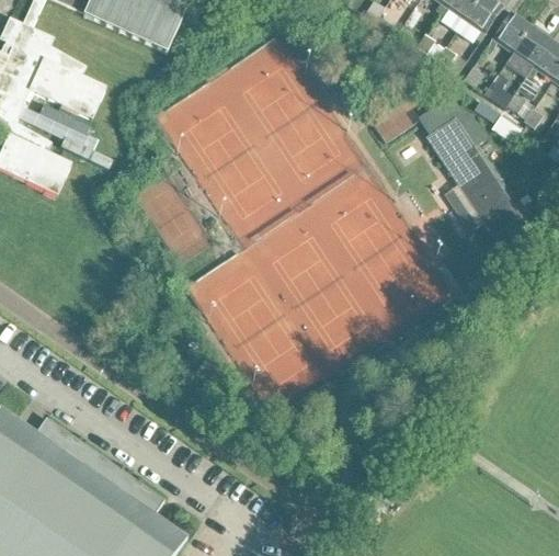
[(34,0),(23,24),(10,19),(0,38),(0,40),(6,43),(0,53),(0,52),(0,131),(10,136),(0,156),(0,168),(57,194),(71,162),(46,151),(50,143),(15,123),(30,91),(90,120),(105,87),(82,76),(87,66),(50,47),(55,38),(32,29),(45,0),(53,0),(83,14),(82,15),(164,53),(185,8),(182,7),(185,0),(34,0)]
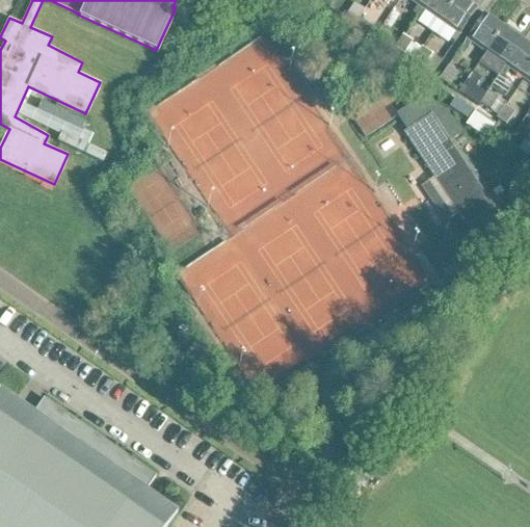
[(418,14),(427,0),(413,0),(418,3),(413,10),(418,14)]
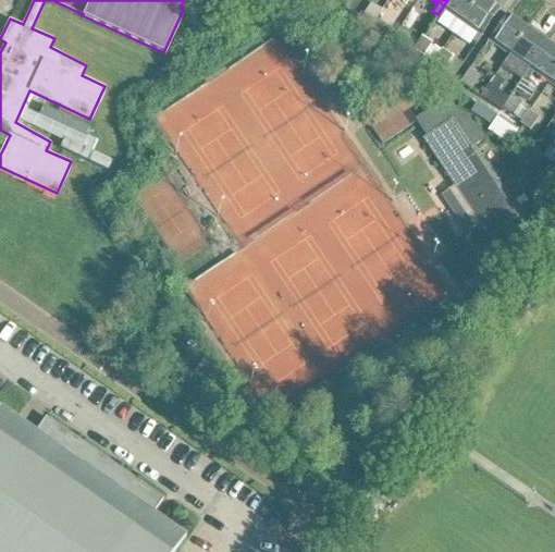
[(461,21),(476,0),(447,0),(438,14),(442,17),(446,10),(461,21)]
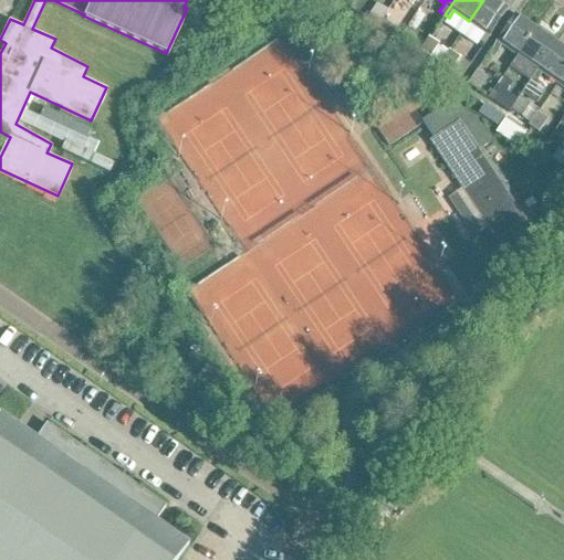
[(483,0),(469,21),(484,32),(480,39),(484,42),(509,8),(498,0),(483,0)]
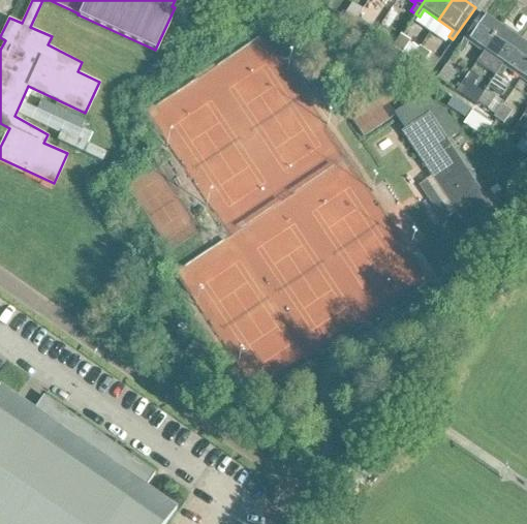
[(337,25),(346,31),(363,7),(353,1),(337,25)]
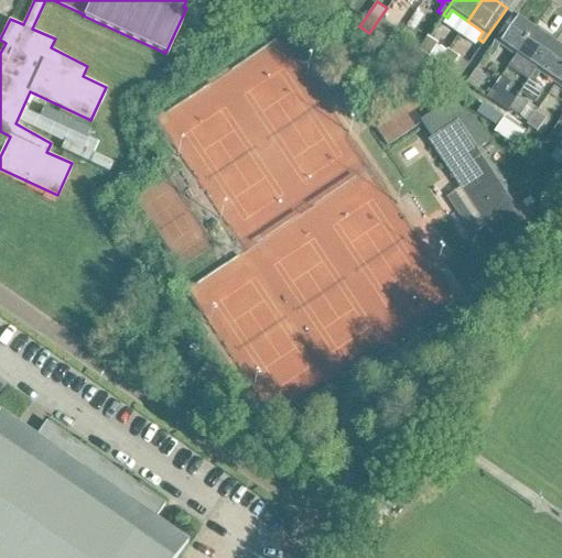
[(516,54),(536,26),(515,13),(492,47),(496,51),(500,43),(516,54)]
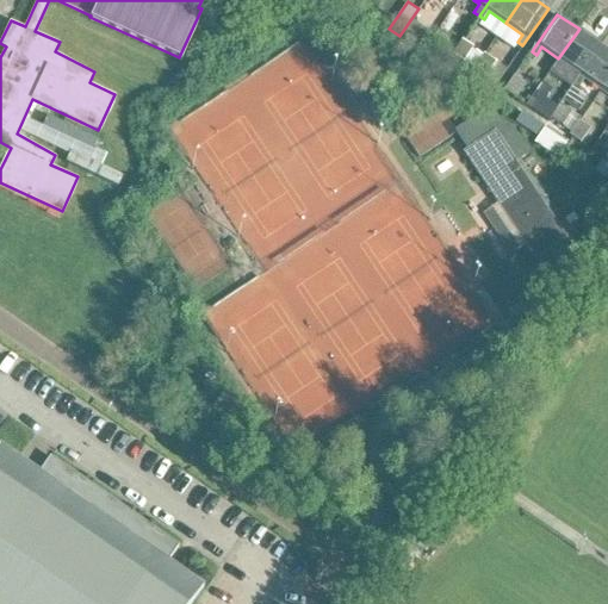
[(428,27),(415,19),(402,37),(415,47),(428,27)]
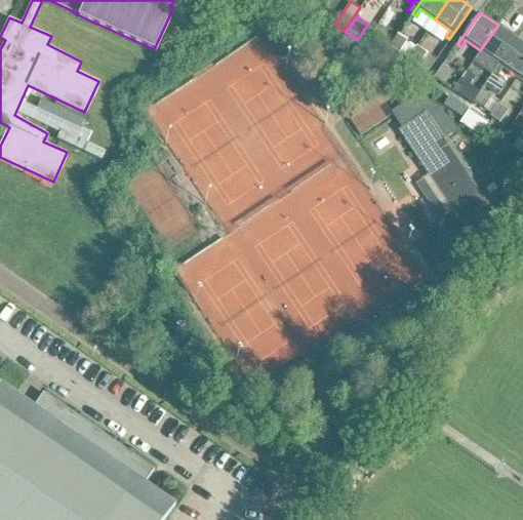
[(494,70),(517,38),(498,25),(480,50),(494,61),(490,67),(494,70)]
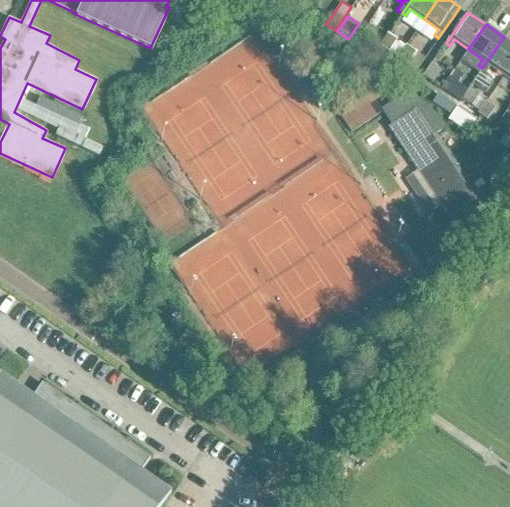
[(391,51),(399,38),(389,32),(381,45),(391,51)]
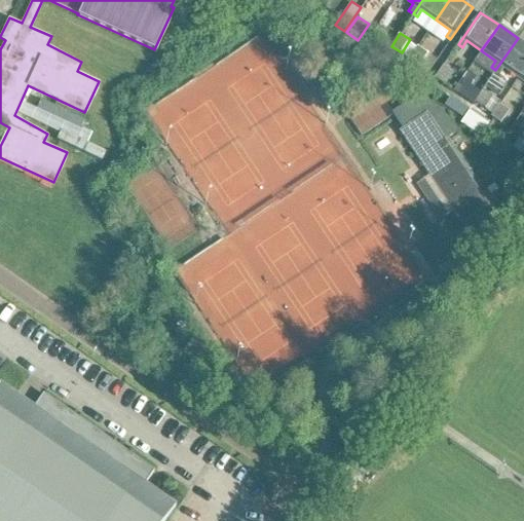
[(519,76),(523,69),(523,42),(518,38),(495,70),(499,73),(504,66),(519,76)]
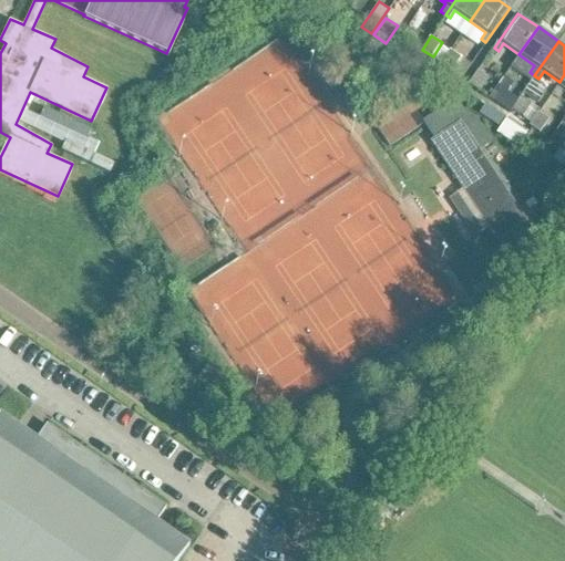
[(452,70),(462,55),(450,48),(441,62),(452,70)]
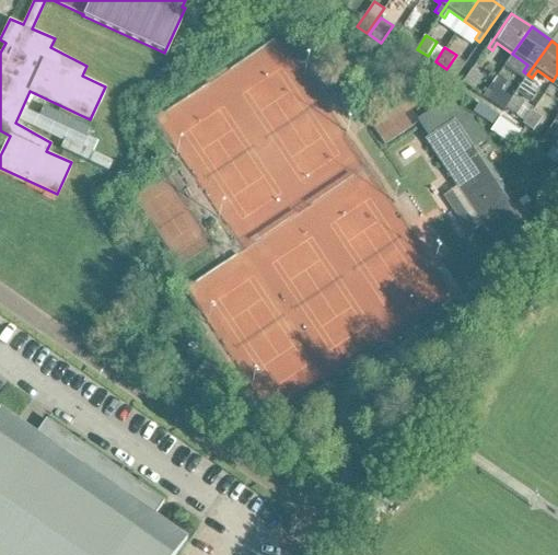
[(475,89),(484,74),(473,67),(464,81),(475,89)]
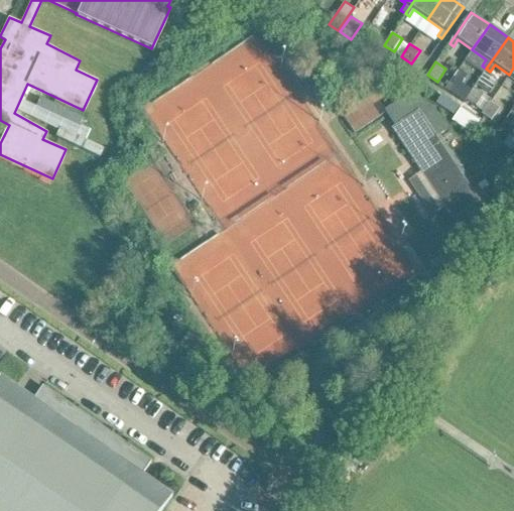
[(469,93),(472,89),(463,82),(468,74),(460,68),(445,88),(464,100),(467,97),(469,93)]
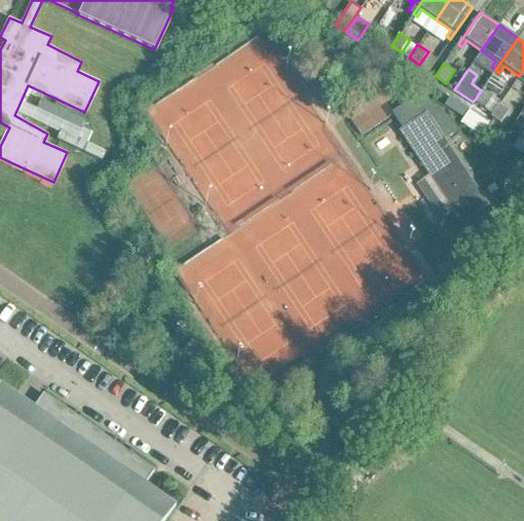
[(485,105),(492,95),(492,94),(483,87),(481,90),(478,95),(476,99),(485,105)]
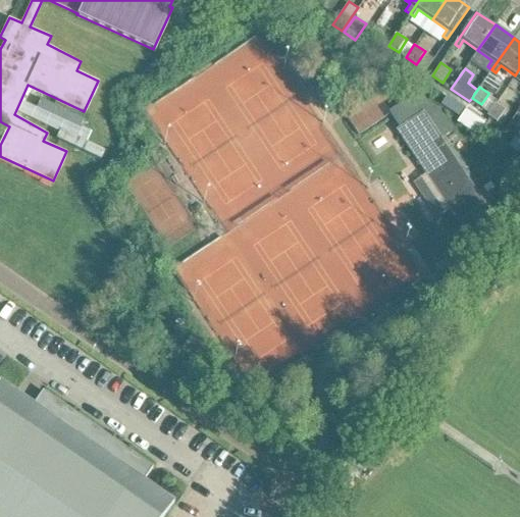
[(465,107),(446,94),(440,102),(460,114),(465,107)]
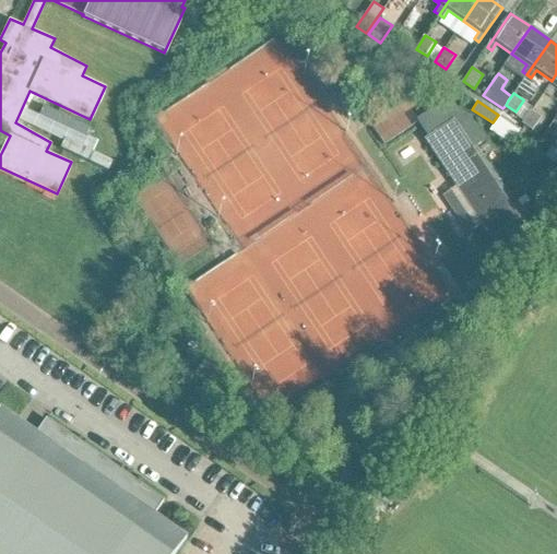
[(534,128),(542,115),(531,108),(522,121),(534,128)]
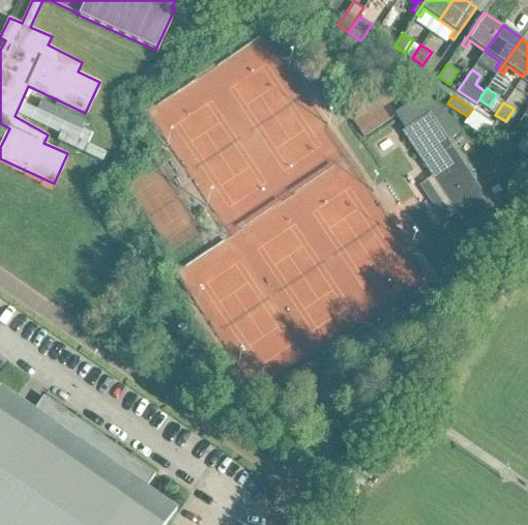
[(465,121),(485,135),(493,122),(474,109),(465,121)]
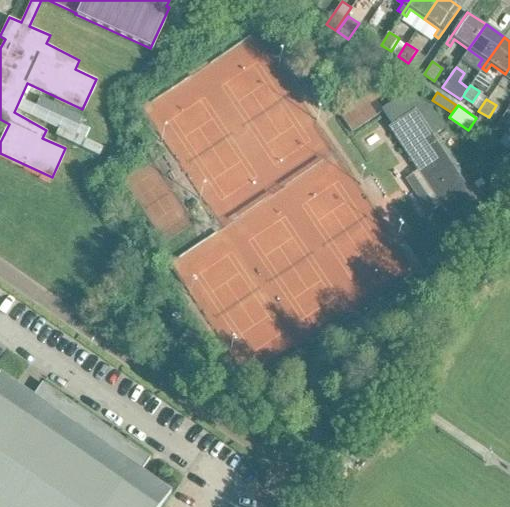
[(449,217),(477,198),(416,108),(389,126),(449,217)]
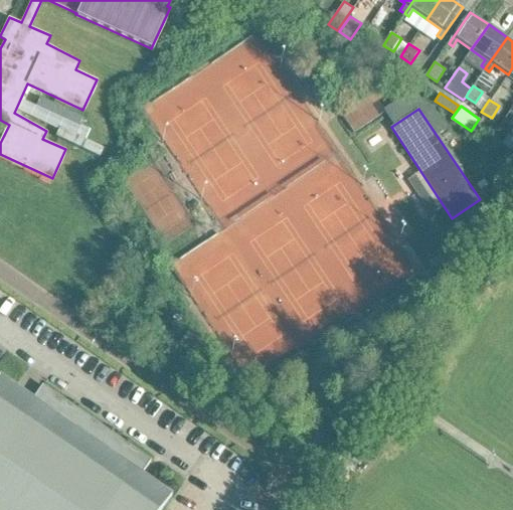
[(0,375),(0,509),(161,509),(174,493),(144,472),(153,458),(44,383),(34,397),(1,374),(0,375)]
